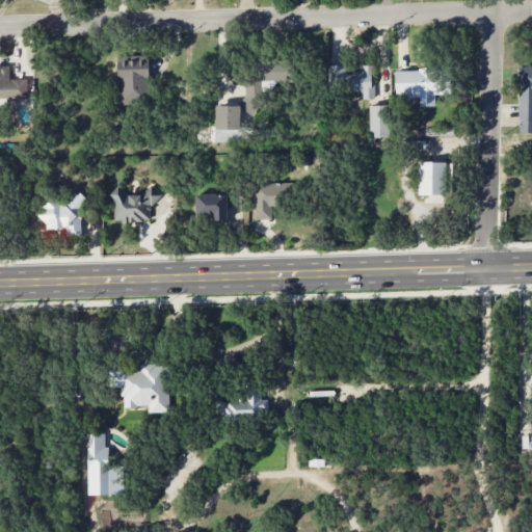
[(116,54),(147,53),(148,103),(117,104),(116,54)]
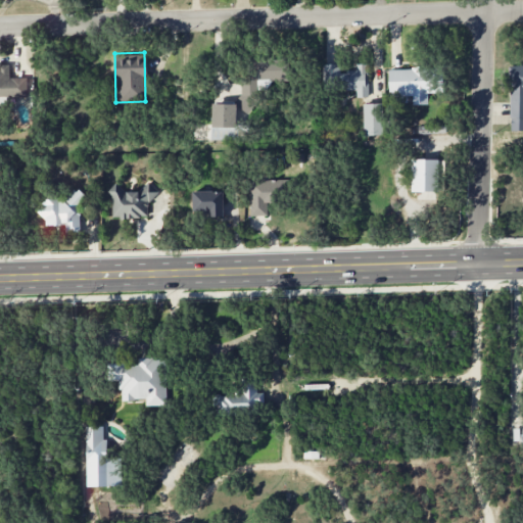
[(243,57),(286,57),(286,79),(260,79),(260,94),(255,94),(255,100),(245,112),(232,102),(238,94),(238,79),(243,79),(243,57)]
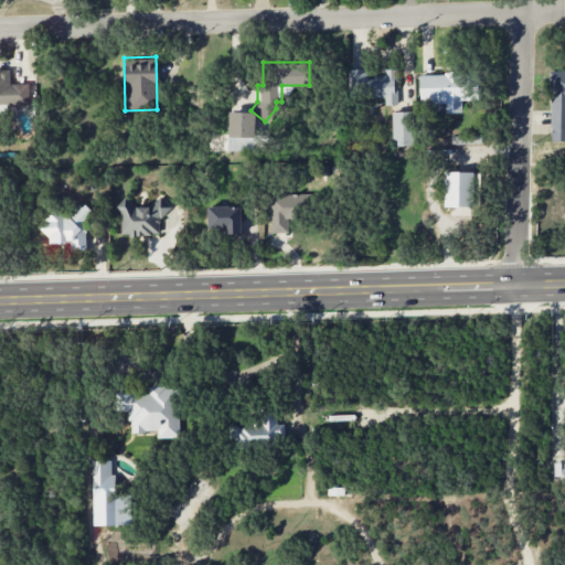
[(0,68),(8,68),(9,83),(27,83),(28,103),(6,104),(7,114),(0,114),(0,68)]
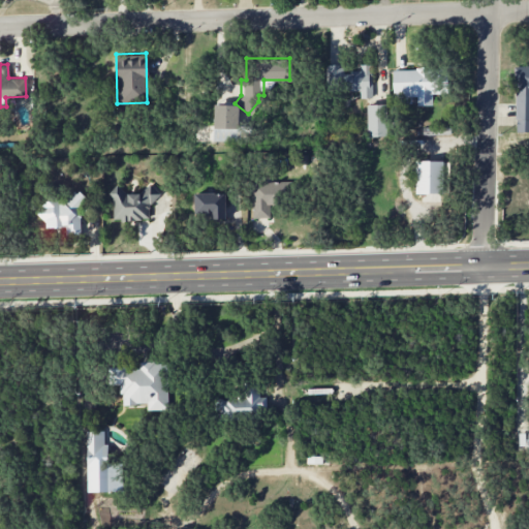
[(370,64),(371,97),(359,97),(359,89),(324,90),(323,64),(342,64),(342,71),(359,70),(359,64),(370,64)]
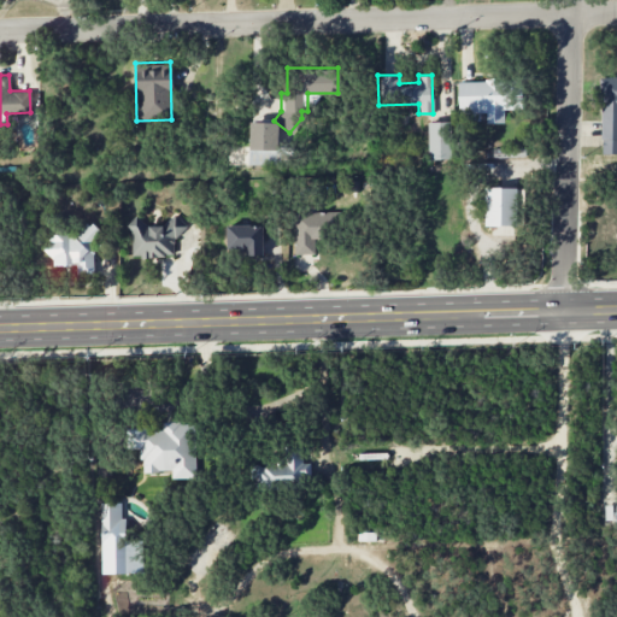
[(616,75),(616,154),(601,154),(601,140),(599,139),(600,77),(616,75)]
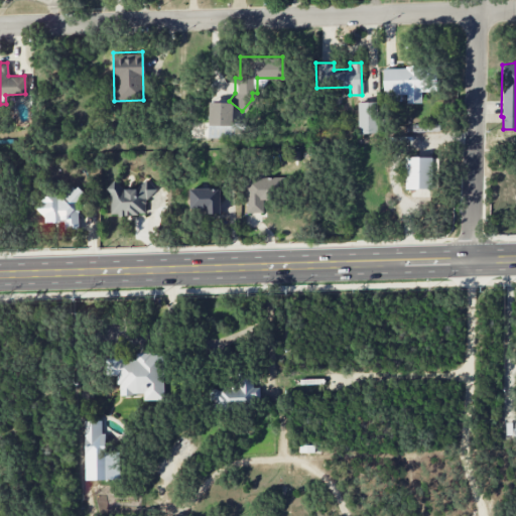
[(382,68),(434,67),(434,90),(420,90),(420,100),(405,100),(405,94),(400,94),(400,100),(383,101),(382,68)]
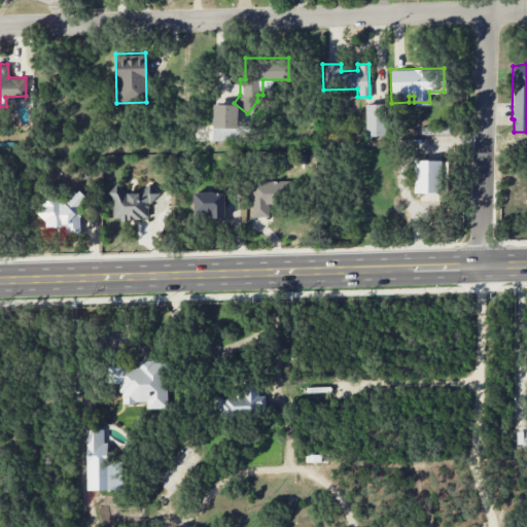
[(364,103),(384,103),(384,135),(364,135),(364,103)]
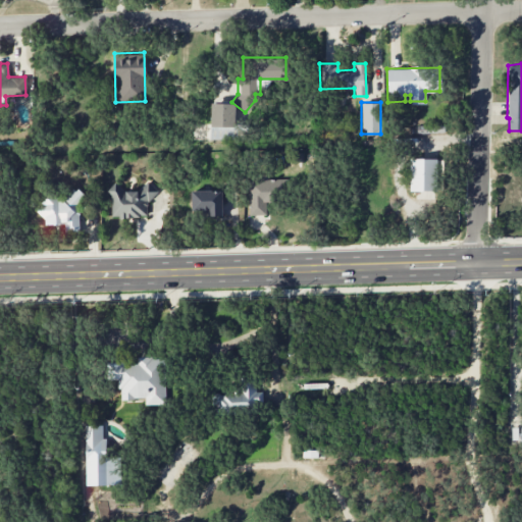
[(209,139),(210,104),(235,105),(235,139),(209,139)]
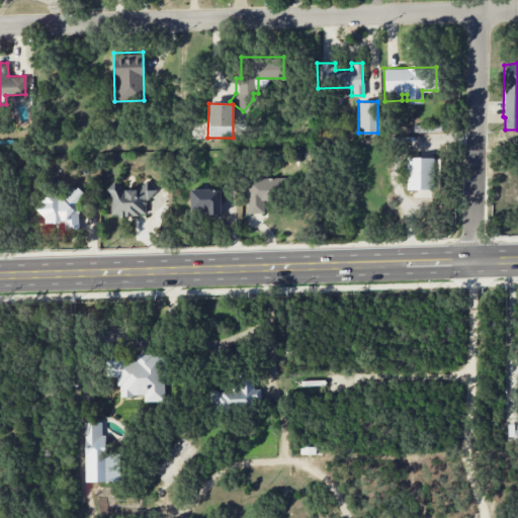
[(413,132),(412,123),(439,122),(440,131),(413,132)]
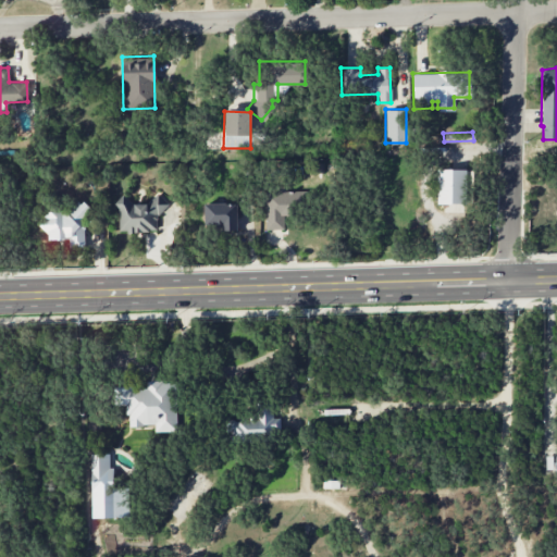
[(436,205),(437,169),(472,169),(471,206),(436,205)]
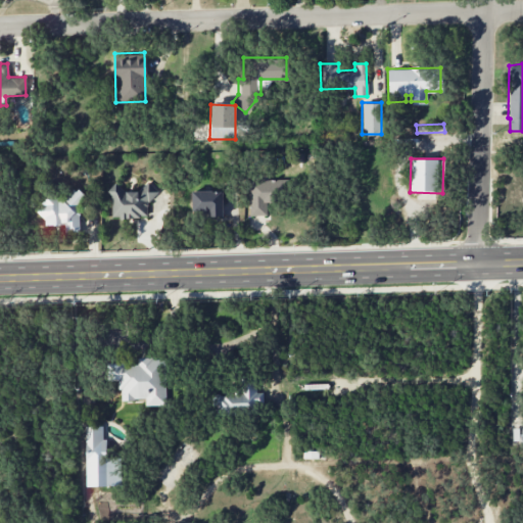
[(247,179),(287,178),(287,196),(278,196),(278,202),(266,202),(266,216),(248,216),(247,179)]
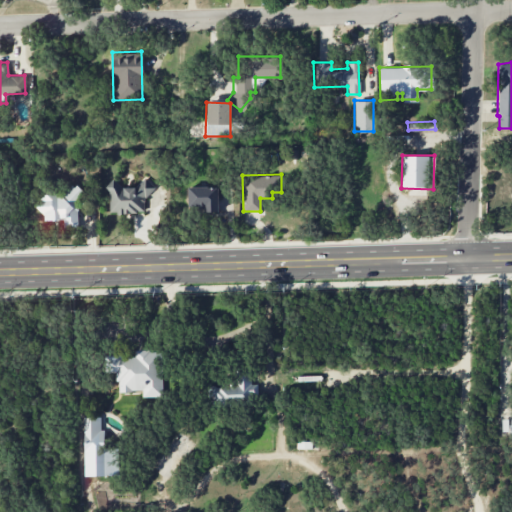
[(122,189),(122,188),(133,187),(143,177),(153,186),(142,198),(143,211),(108,212),(108,191),(104,187),(111,178),(122,189)]
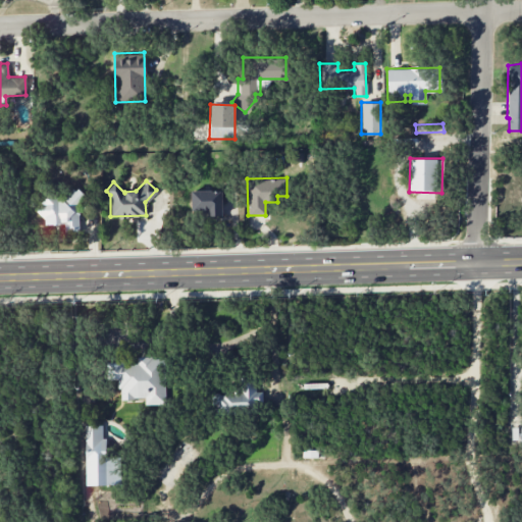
[(77,210),(77,232),(63,232),(63,225),(44,225),(44,218),(35,209),(51,194),(55,198),(58,195),(61,198),(71,188),(73,191),(76,188),(85,196),(76,204),(79,206),(75,209),(77,210)]
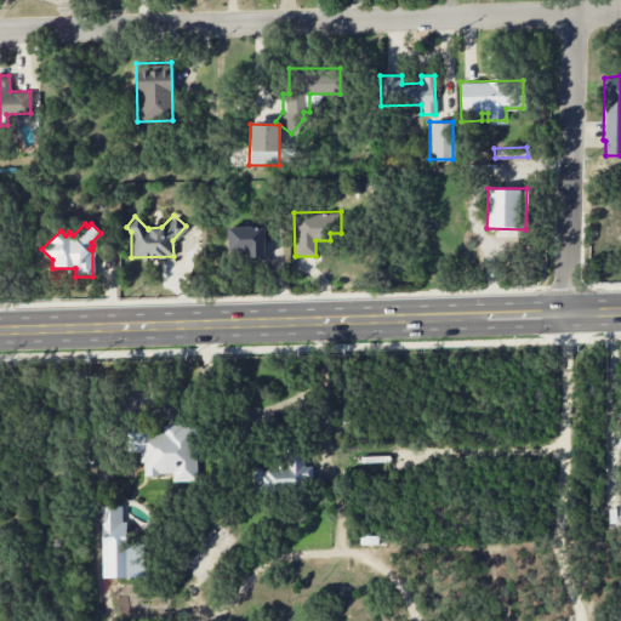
[(263,226),(263,260),(246,260),(246,251),(227,251),(227,226),(263,226)]
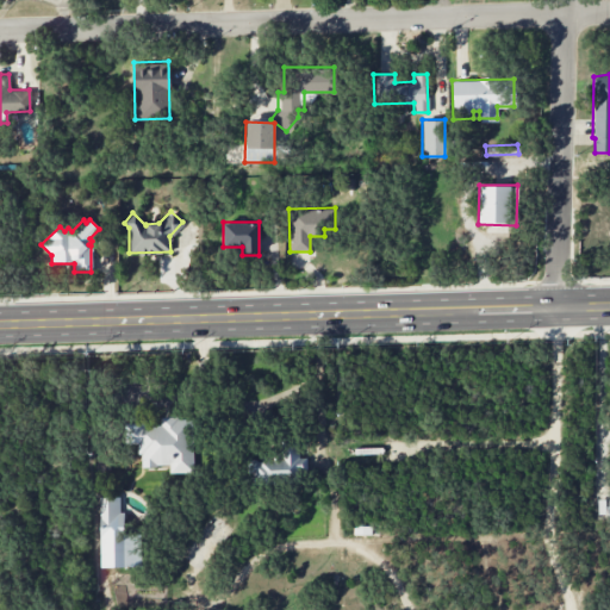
[(136,443),(124,443),(123,423),(144,422),(145,424),(160,424),(160,416),(176,416),(176,418),(191,418),(192,471),(168,472),(168,464),(155,464),(155,466),(141,466),(141,453),(137,454),(136,443)]
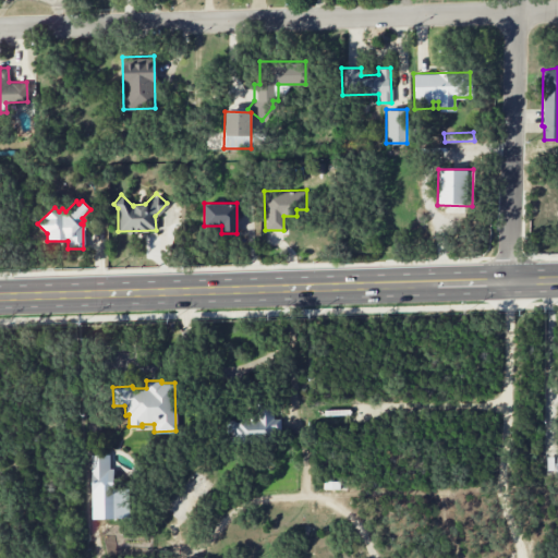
[(238,420),(255,419),(254,401),(271,401),(271,419),(279,417),(279,440),(230,441),(230,422),(239,422),(238,420)]
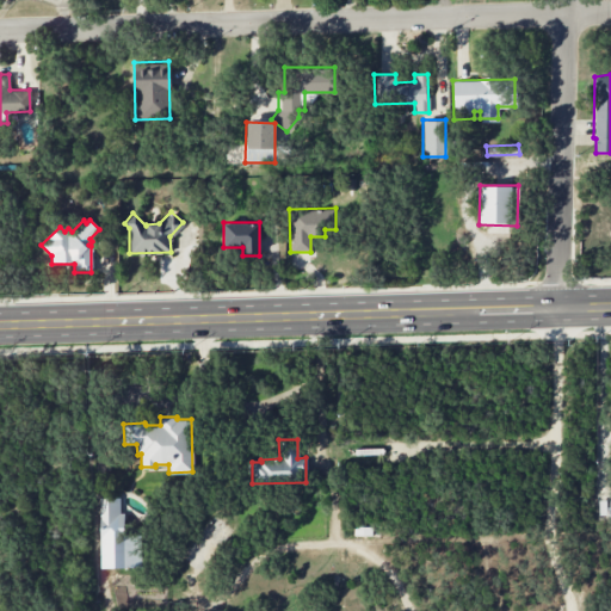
[(99,497),(119,497),(119,513),(123,513),(124,538),(99,538),(99,497)]
